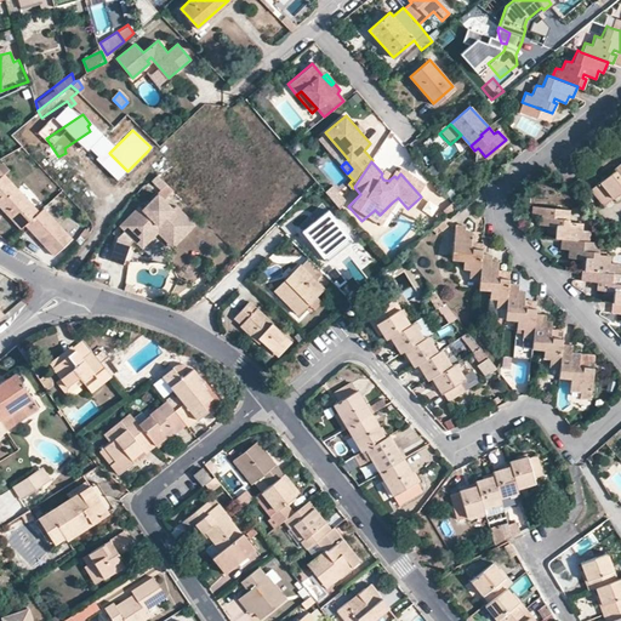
[(620,163),(590,189),(602,205),(620,189),(620,163)]
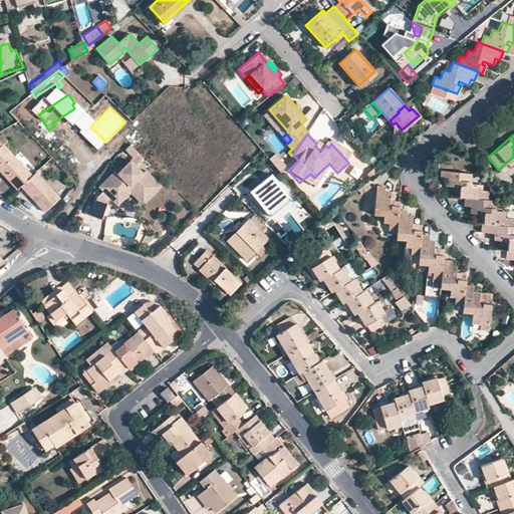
[(0,171),(17,189),(20,186),(32,176),(3,145),(0,142),(0,171)]
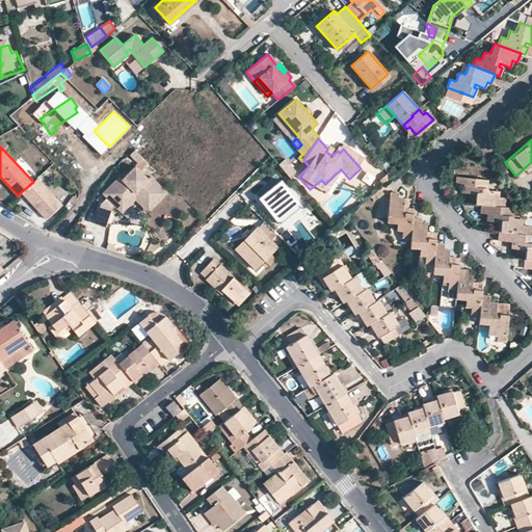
[(142,155),(135,149),(130,154),(137,160),(142,155)]
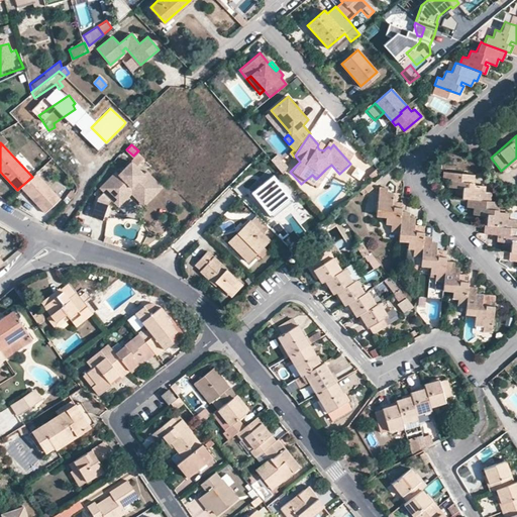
[(124,192),(123,191),(129,185),(129,180),(132,180),(133,183),(142,192),(140,194),(146,199),(161,184),(147,172),(144,175),(131,162),(119,175),(116,172),(101,187),(106,191),(103,193),(99,198),(92,217),(102,221),(110,202),(111,200),(114,198),(116,200),(124,192)]
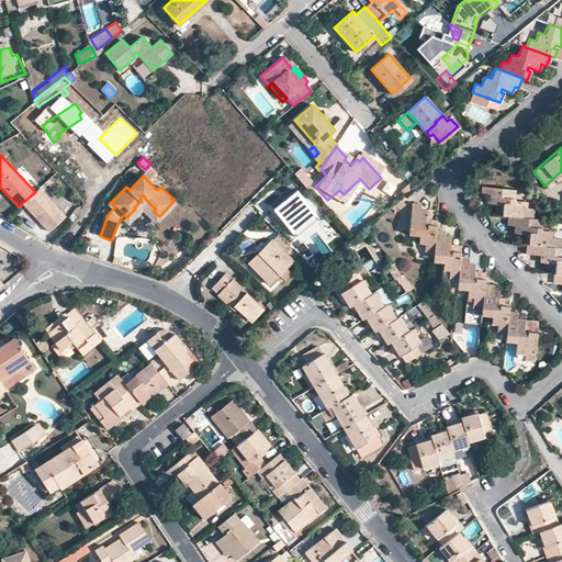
[(369,189),(360,179),(355,183),(363,193),(369,189)]
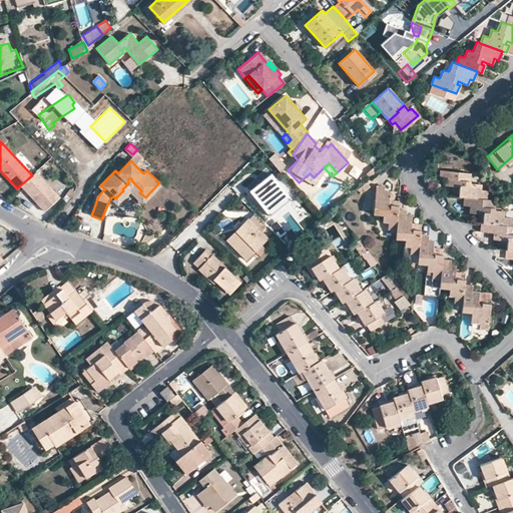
[(378,170),(374,165),(366,173),(370,177),(378,170)]
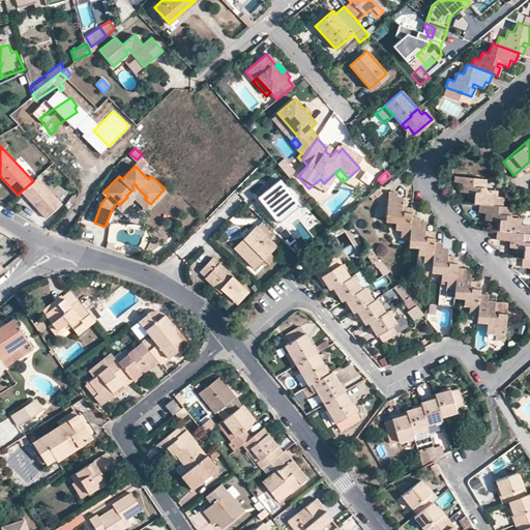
[(496,197),(496,190),(484,188),(486,179),(453,176),(452,184),(459,185),(459,190),(466,192),(465,202),(478,203),(503,205),(503,197),(496,197)]
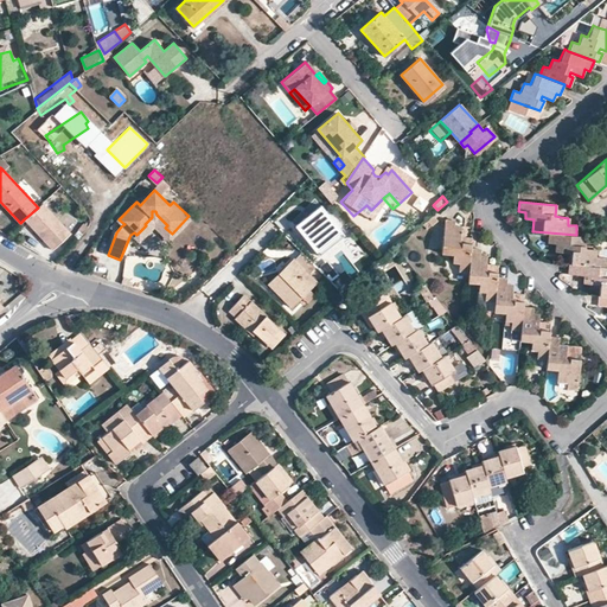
[(52,249),(70,232),(43,203),(38,208),(24,219),(52,249)]
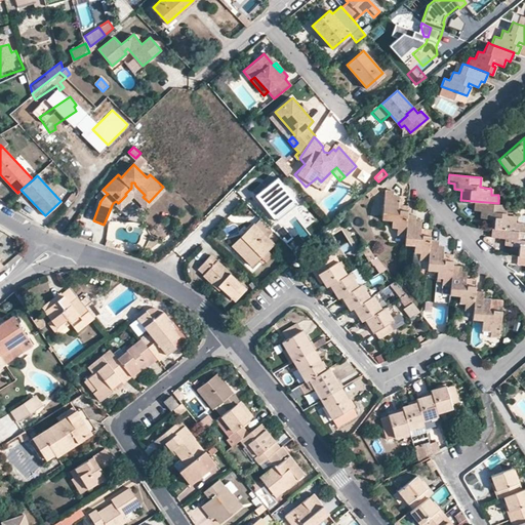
[(275,177),(253,196),(275,221),(296,203),(275,177)]
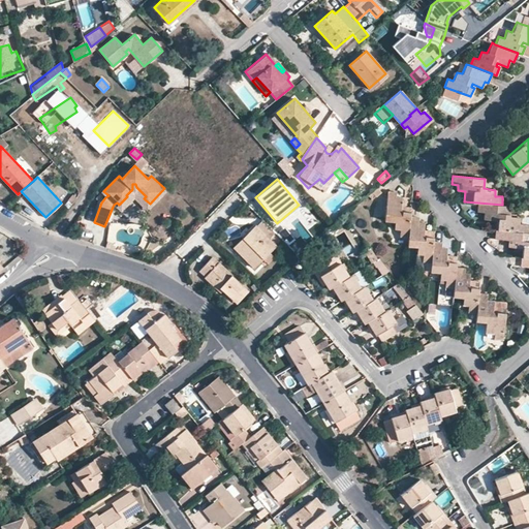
[(323,183),(319,179),(308,188),(312,193),(323,183)]
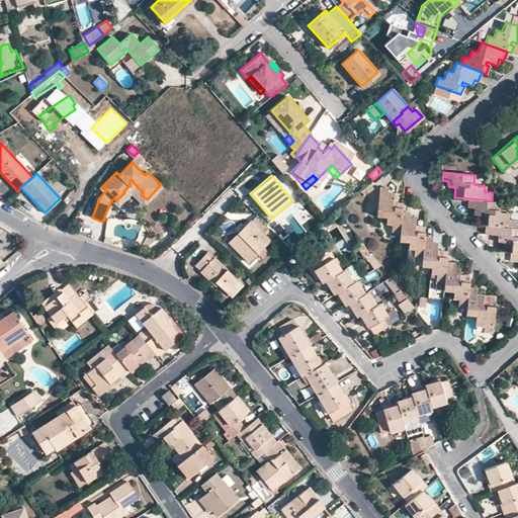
[(130,180),(130,185),(123,191),(124,192),(116,200),(114,198),(111,200),(118,207),(132,194),(146,206),(164,187),(161,184),(147,199),(141,194),(143,192),(134,183),(133,180),(130,180)]
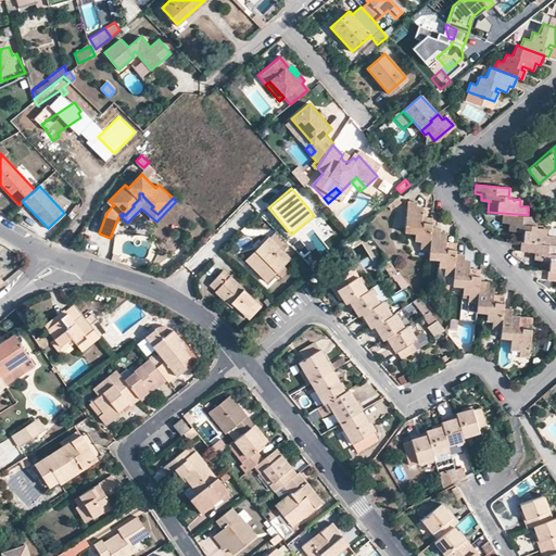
[(419,249),(429,250),(431,227),(432,217),(425,216),(425,211),(421,211),(421,207),(416,206),(416,202),(407,201),(404,232),(415,234),(414,241),(420,241),(419,249)]
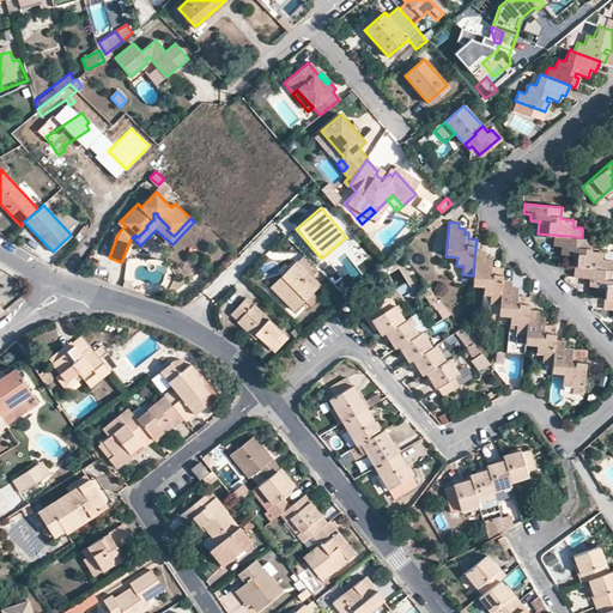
[(560,246),(559,254),(576,255),(575,266),(583,267),(612,269),(612,260),(601,260),(601,252),(590,250),(592,238),(582,237),(553,235),(552,244),(560,246)]
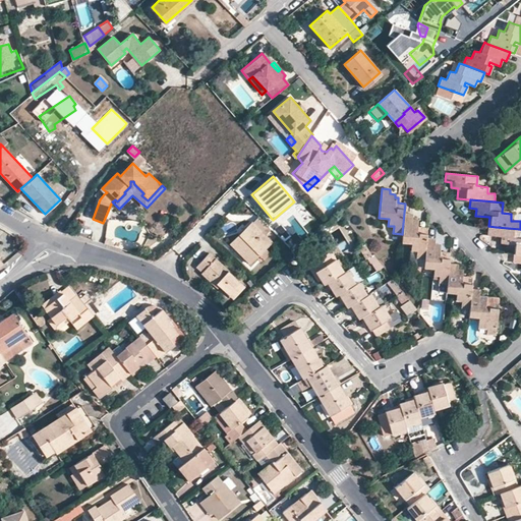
[(427,227),(417,226),(417,219),(412,218),(412,214),(404,213),(402,234),(401,243),(411,244),(410,250),(416,251),(416,257),(424,258),(426,238),(427,227)]
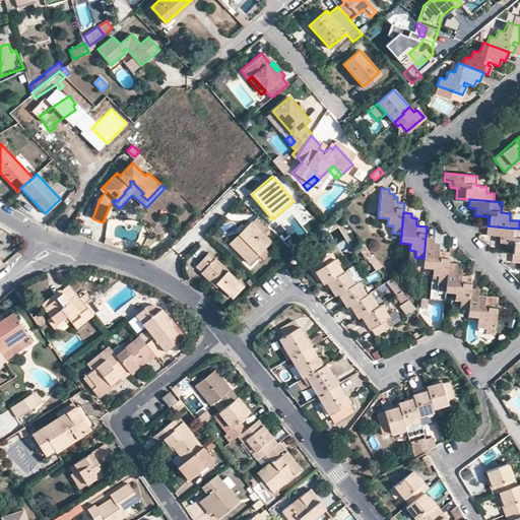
[(249,263),(257,254),(263,248),(271,240),(264,234),(270,228),(257,215),(230,244),(249,263)]
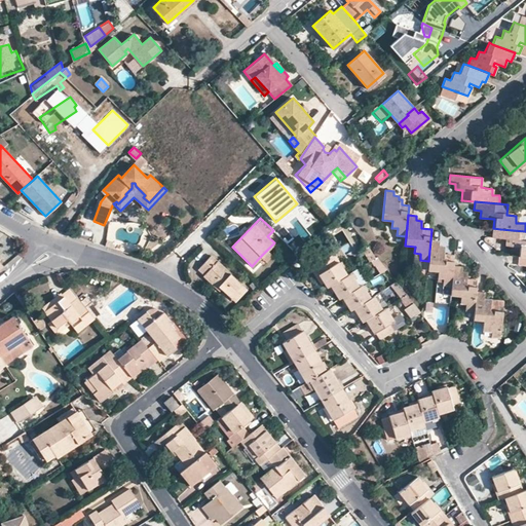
[(505,238),(504,246),(519,247),(518,256),(525,256),(525,231),(500,229),(499,237),(505,238)]
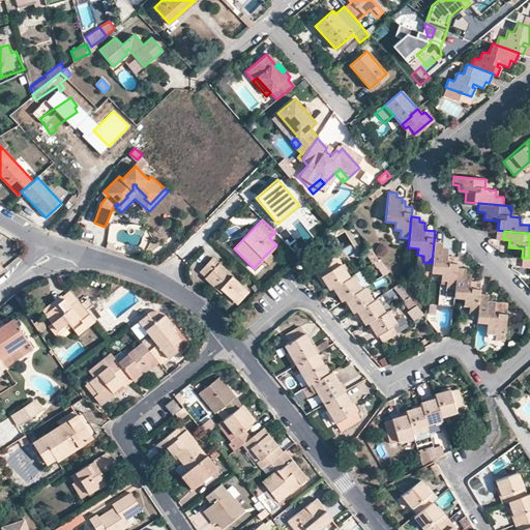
[(431,272),(441,273),(441,280),(446,281),(445,296),(453,297),(457,267),(458,256),(447,255),(447,248),(442,247),(442,242),(434,242),(432,263),(431,272)]
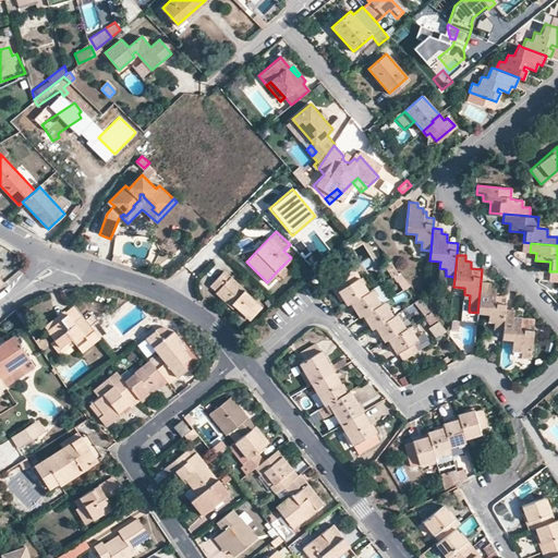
[(399,271),(389,259),(383,265),(391,276),(392,276),(399,271)]
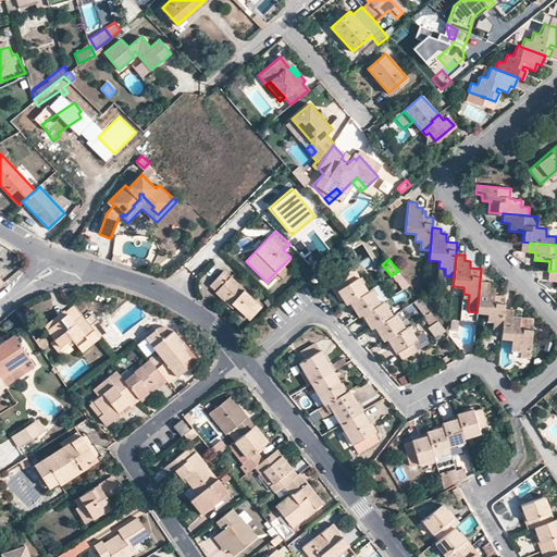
[(287,271),(282,265),(275,272),(281,277),(287,271)]
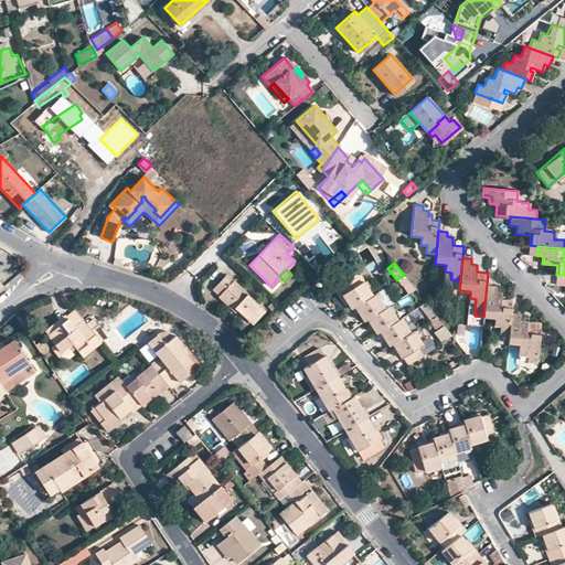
[(356,270),(337,284),(348,304),(351,308),(354,307),(372,295),(356,270)]
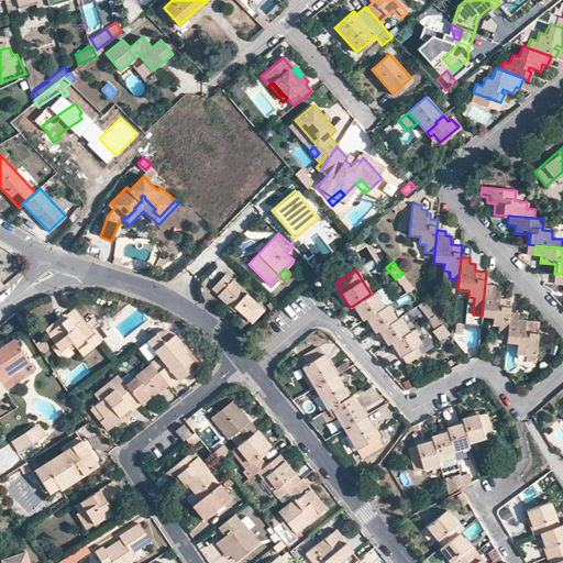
[(247,319),(260,305),(227,274),(212,288),(233,309),(235,307),(238,310),(247,319)]
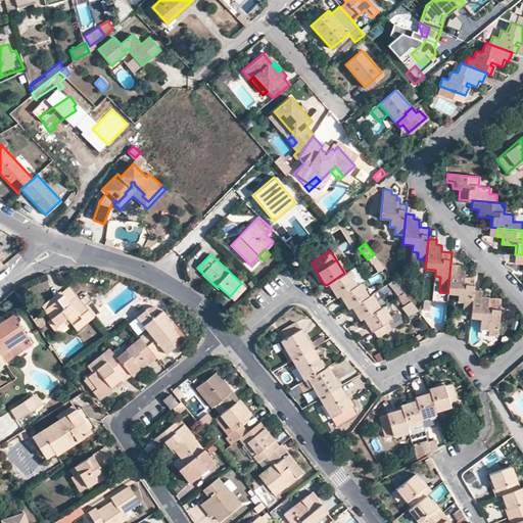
[(383,267),(374,254),(368,258),(378,271),(383,267)]
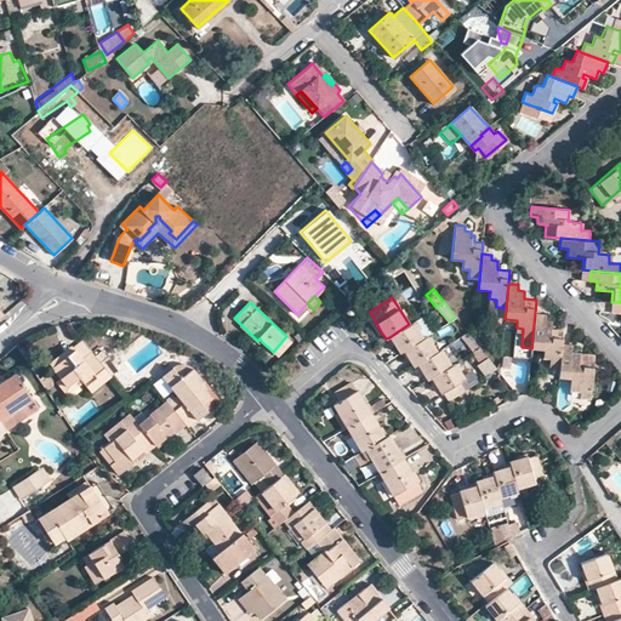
[(370,312),(365,314),(379,336),(382,334),(370,312)]
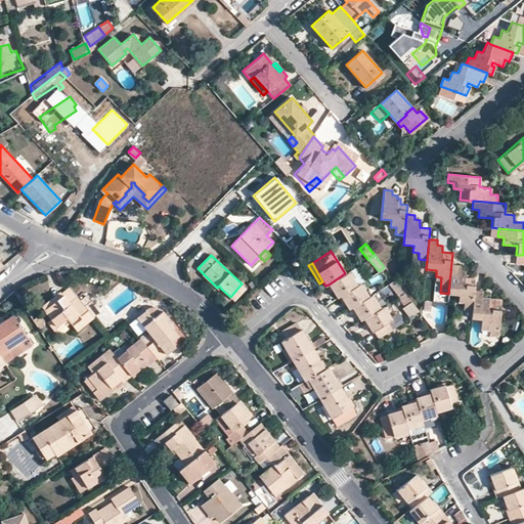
[(460,264),(451,264),(448,294),(459,296),(459,302),(464,302),(463,309),(472,310),(474,291),(475,279),(465,278),(465,270),(460,270),(460,264)]
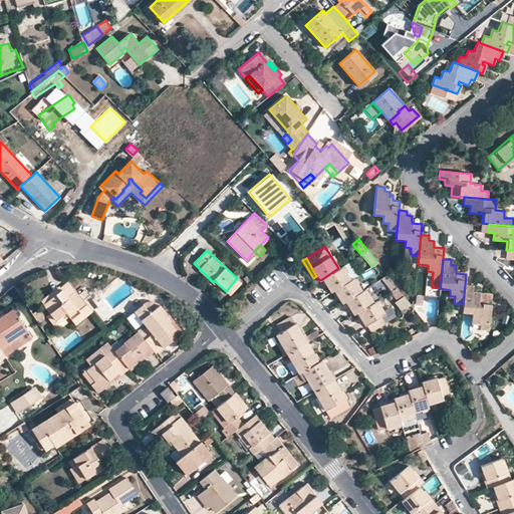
[(330,292),(333,289),(349,280),(341,266),(338,268),(322,279),(330,292)]
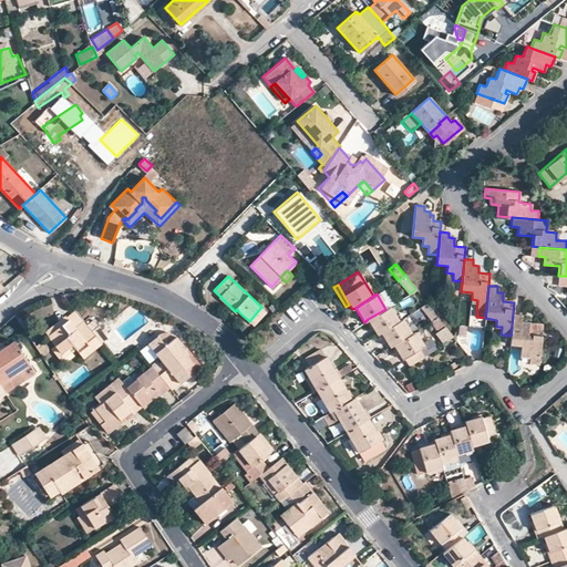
[(437,317),(426,303),(421,307),(431,321),(437,317)]
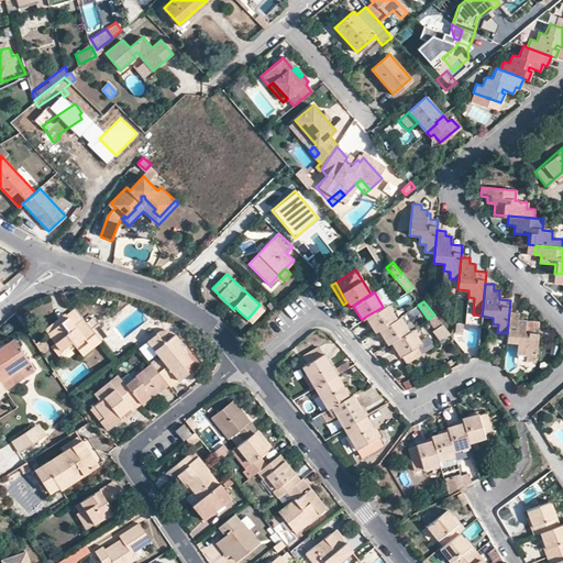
[(265,310),(260,305),(247,319),(252,323),(265,310)]
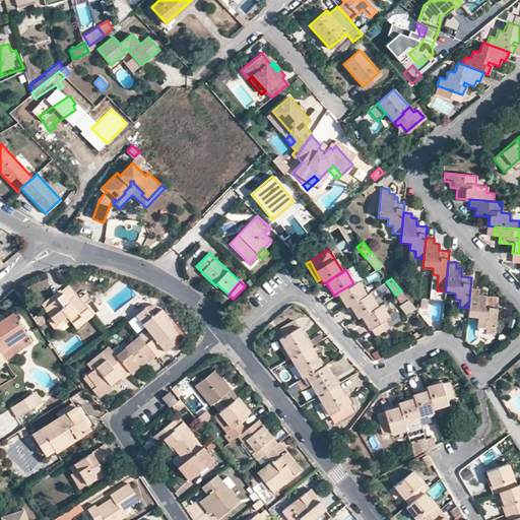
[(345,306),(349,304),(365,295),(356,281),(353,283),(337,293),(345,306)]
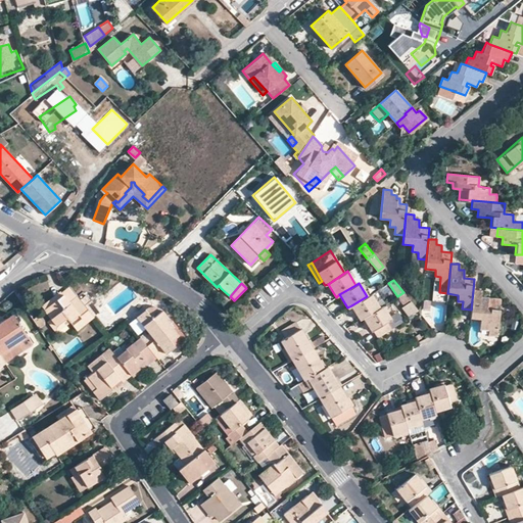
[(76,294),(68,286),(61,292),(62,293),(67,300),(76,294)]
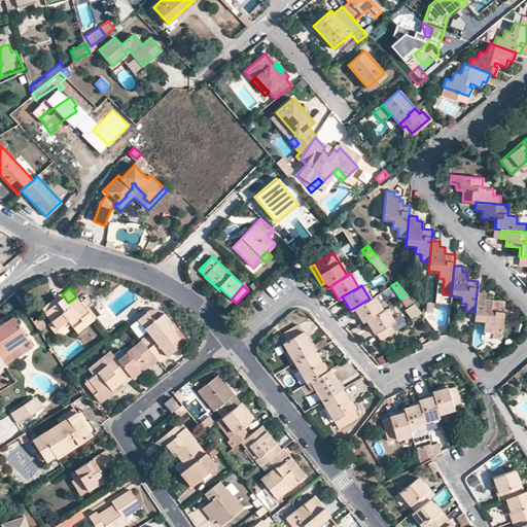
[(62,294),(60,292),(40,308),(43,311),(63,295),(62,294)]
